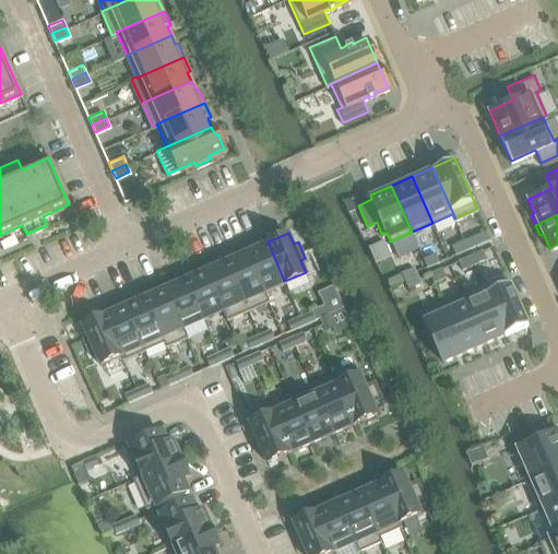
[(464,239),(467,248),(479,243),(476,234),(464,239)]
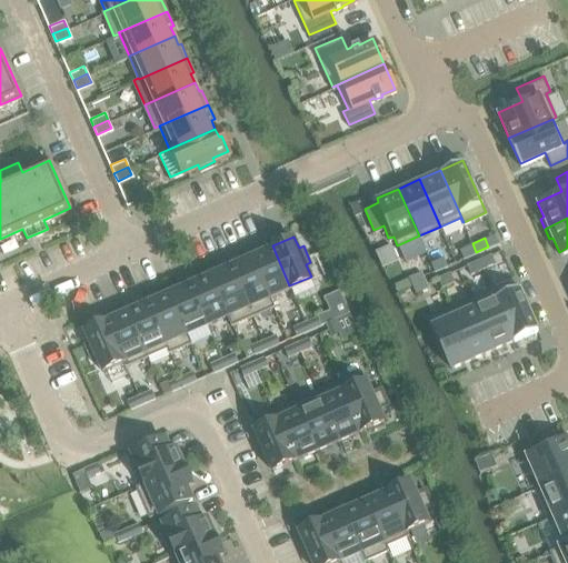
[(476,252),(472,243),(460,249),(464,258),(476,252)]
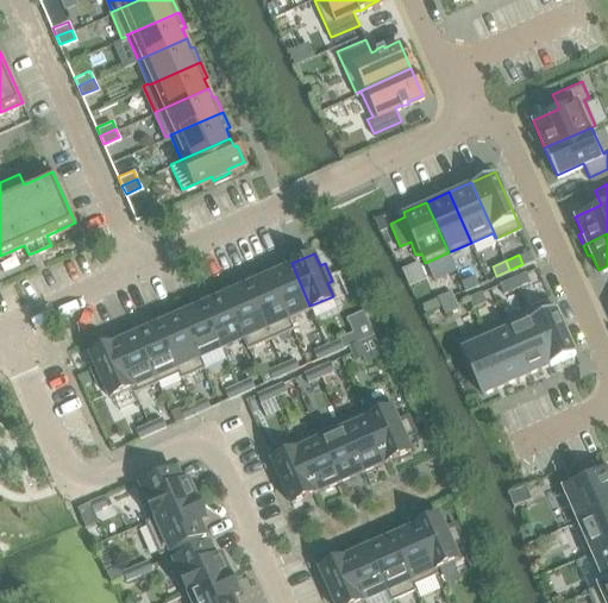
[(292,263),(269,274),(292,326),(293,326),(288,315),(309,306),(292,263)]
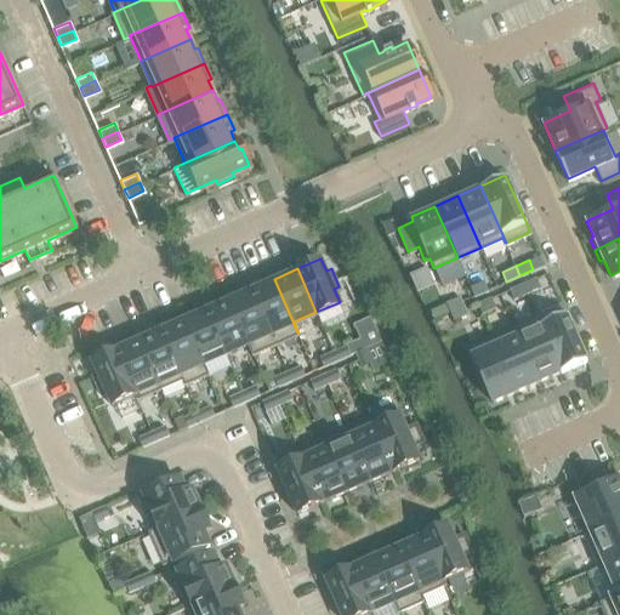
[(540,285),(536,275),(523,282),(527,291),(540,285)]
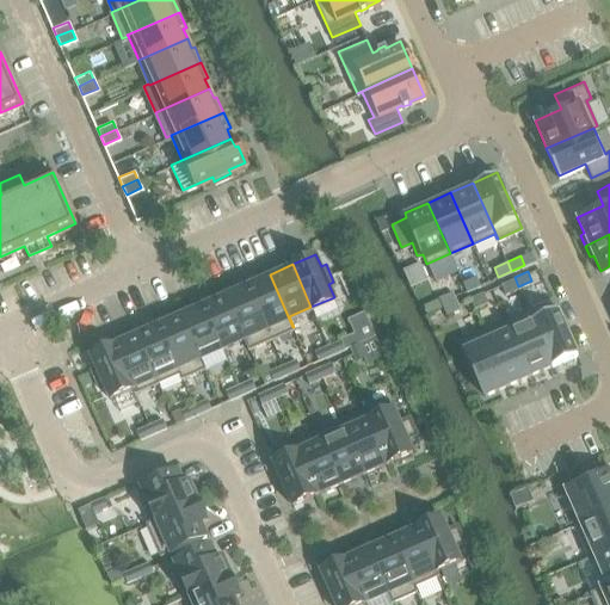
[(270,275),(247,284),(271,338),(293,327),(270,275)]
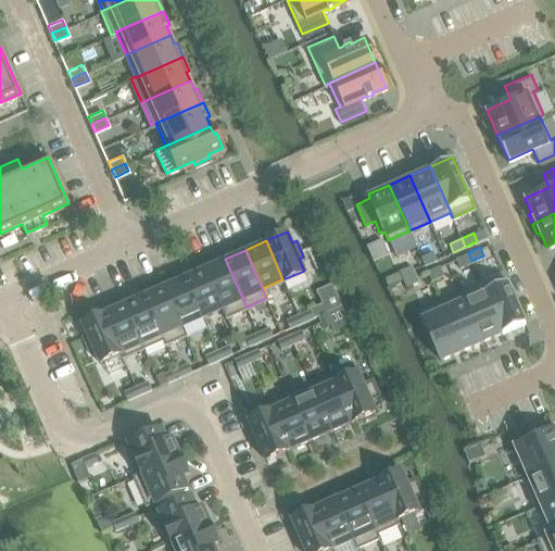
[(433,251),(421,257),(425,264),(437,259),(433,251)]
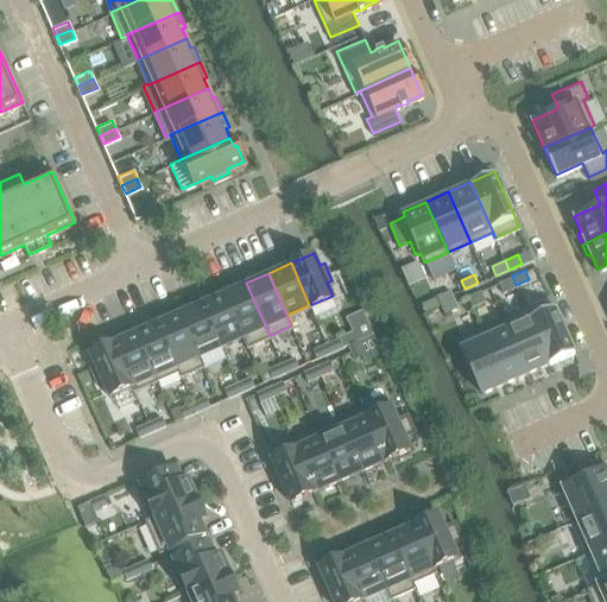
[(503,291),(516,285),(512,276),(499,282),(503,291)]
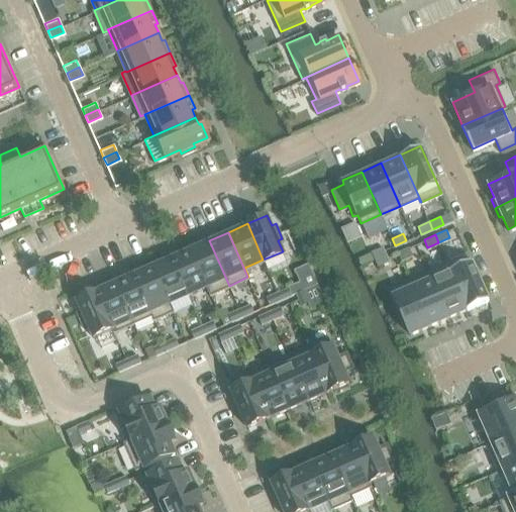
[(209,240),(190,248),(210,294),(229,286),(209,240)]
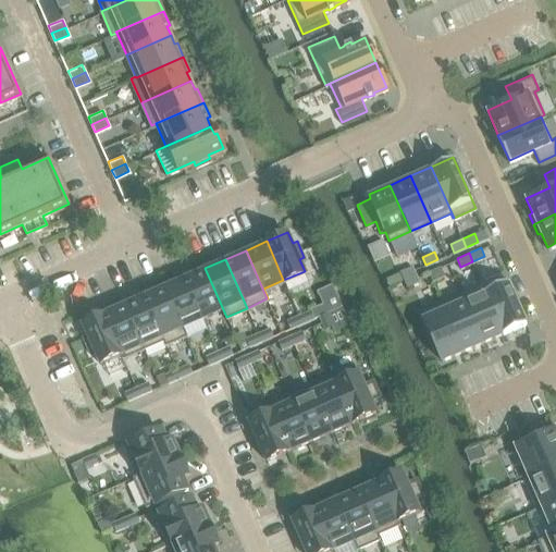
[(414,264),(402,269),(405,278),(418,272),(414,264)]
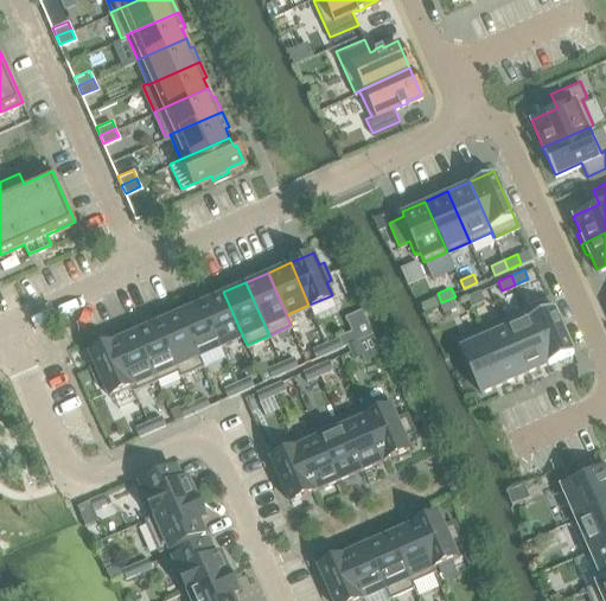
[(484,298),(479,289),(466,295),(471,304),(484,298)]
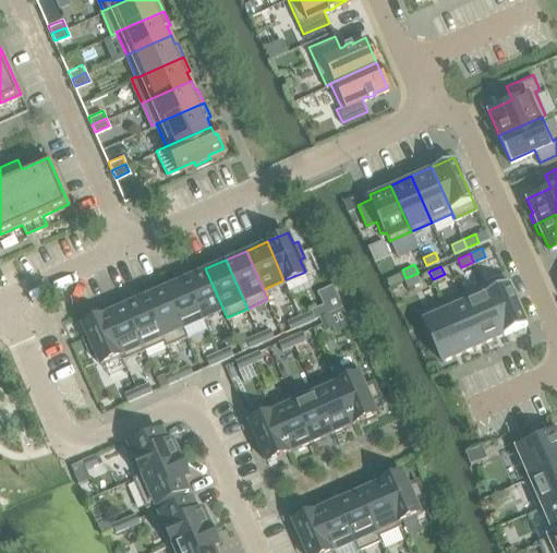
[(205,268),(185,277),(203,316),(221,308),(226,317),(227,317),(205,268)]
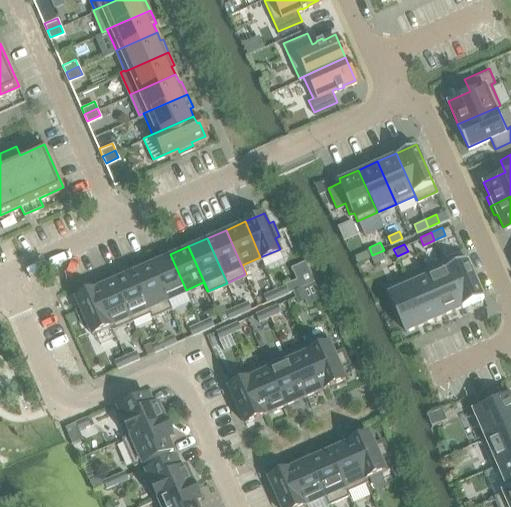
[(462,248),(442,257),(463,304),(483,295),(462,248)]
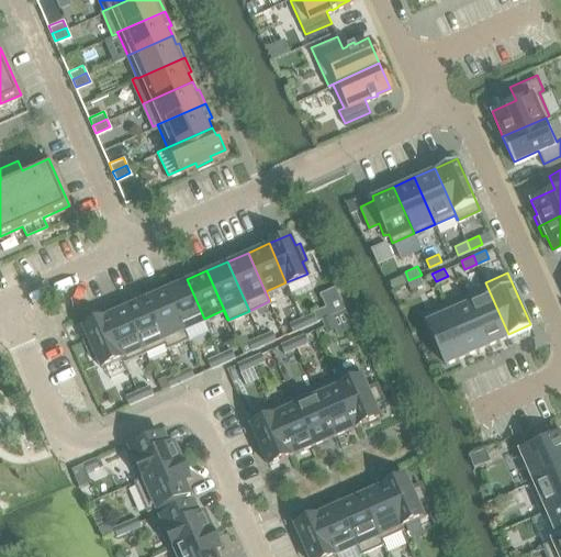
[(422,275),(408,280),(413,288),(425,282),(422,275)]
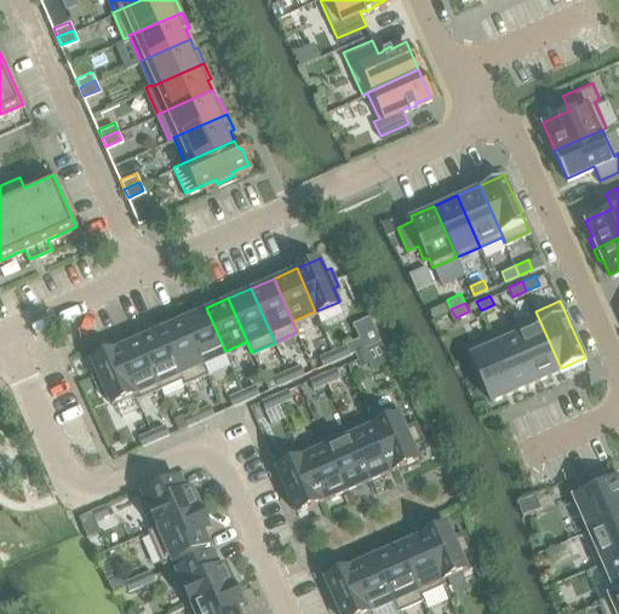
[(206,308),(183,317),(207,372),(208,372),(204,361),(225,351),(206,308)]
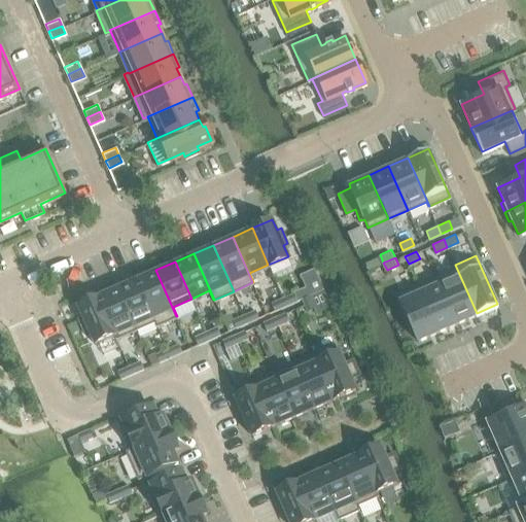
[(455,265),(435,273),(457,321),(475,314),(477,313),(455,265)]
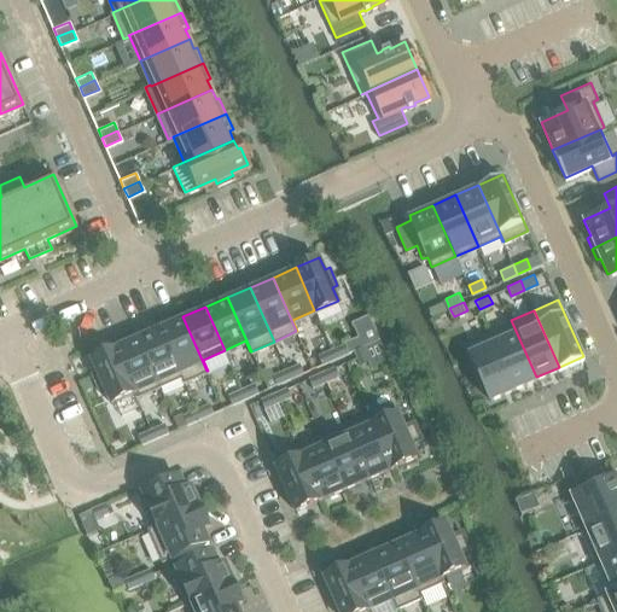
[(182,316),(159,327),(184,382),(207,371),(182,316)]
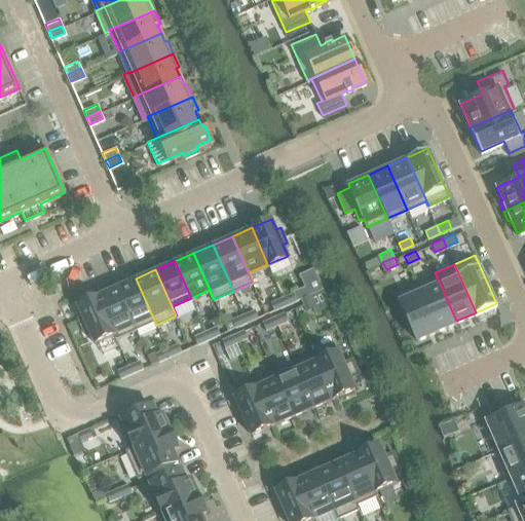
[(435,272),(416,282),(437,329),(456,321),(435,272)]
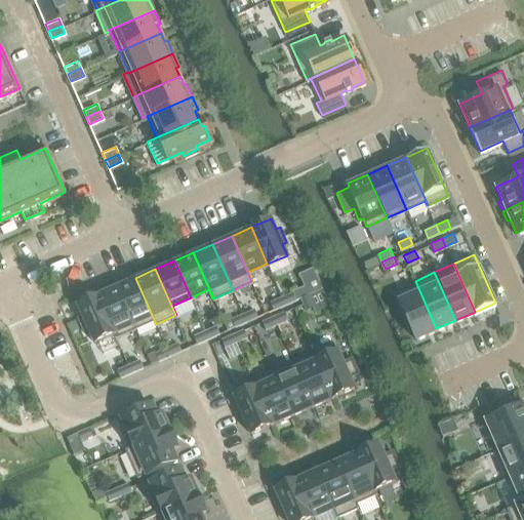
[(135,278),(117,286),(135,327),(153,320),(155,324),(156,324),(135,278)]
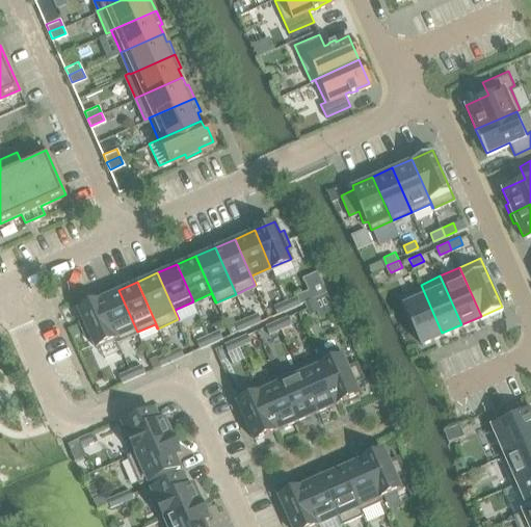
[(421,285),(400,294),(421,342),(442,333),(421,285)]
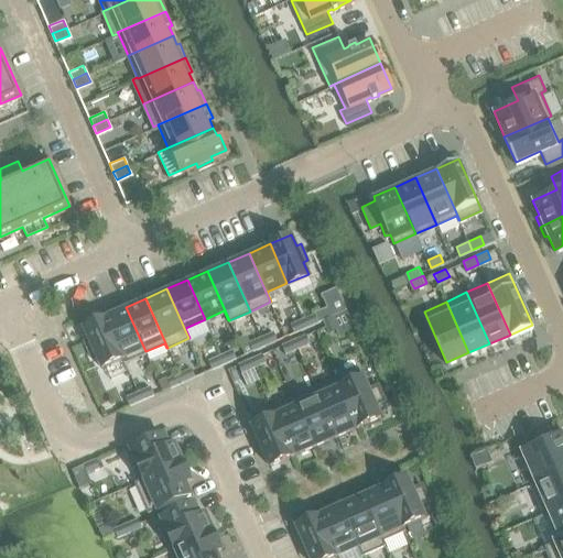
[(126,307),(105,316),(122,356),(125,361),(145,351),(126,307)]
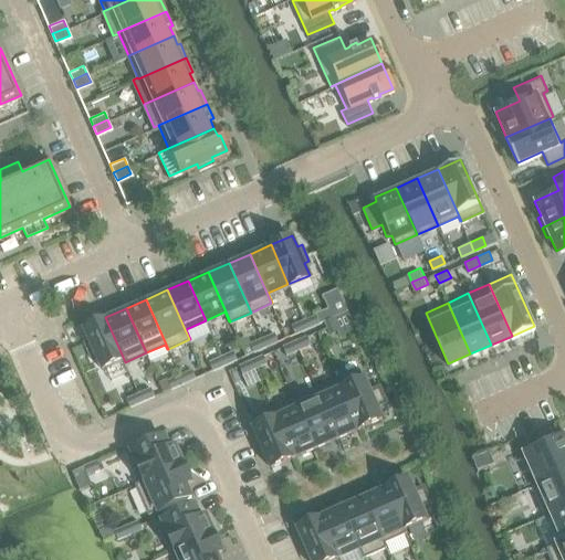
[(306,326),(309,325),(318,320),(315,313),(303,318),(306,326)]
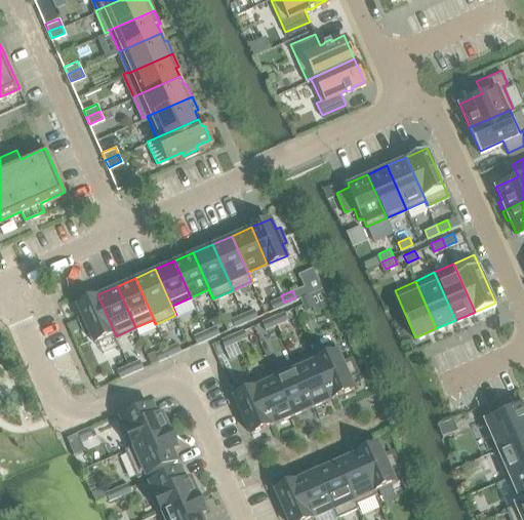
[(308,292),(299,295),(305,308),(313,304),(308,292)]
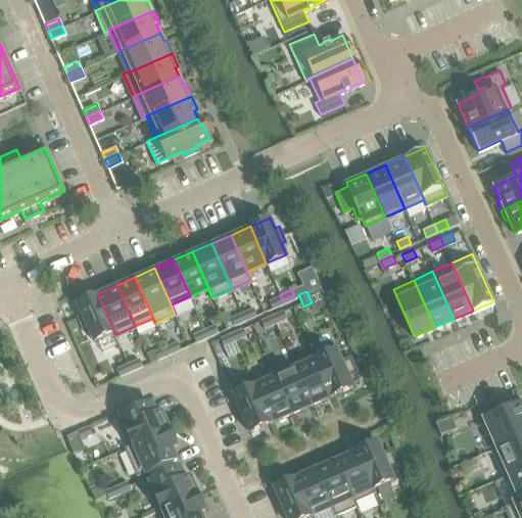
[(97,293),(78,302),(82,313),(78,315),(84,330),(89,328),(93,339),(97,337),(102,348),(119,341),(115,335),(113,330),(97,293)]
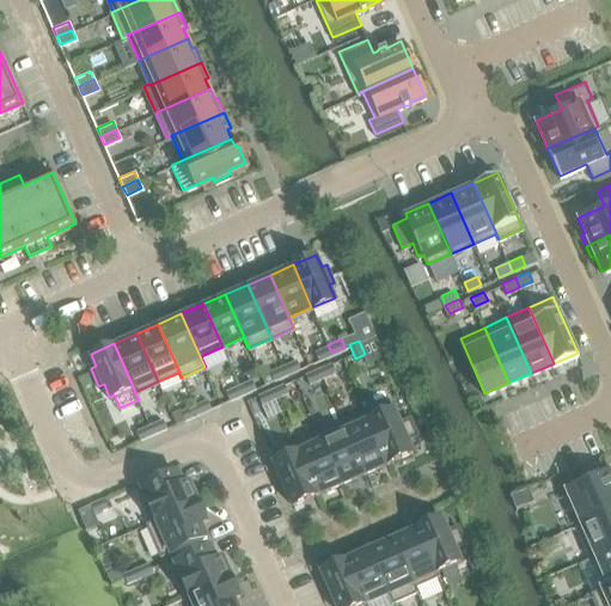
[(328,344),(313,350),(318,359),(331,353),(328,344)]
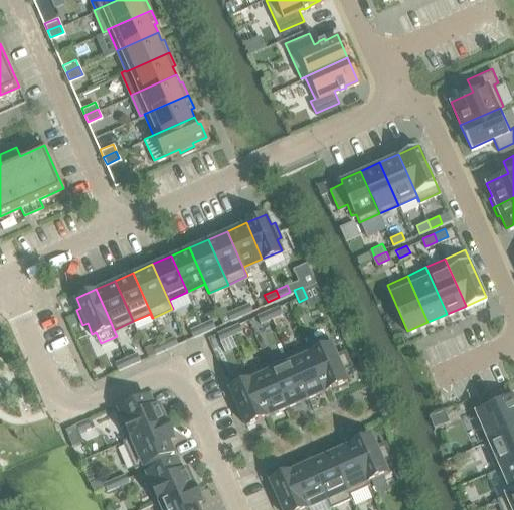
[(241,314),(252,309),(248,301),(237,306),(241,314)]
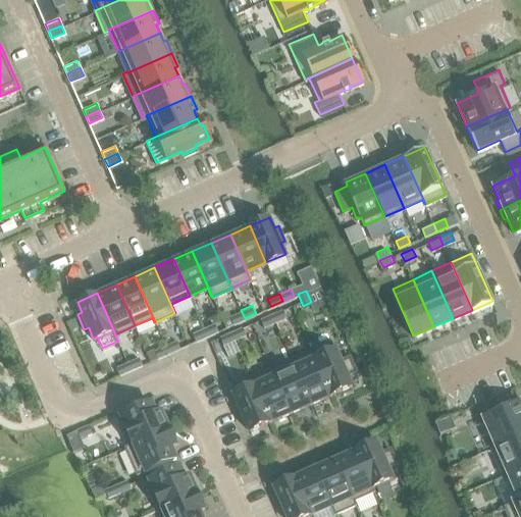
[(271,313),(274,320),(285,315),(282,308),(271,313)]
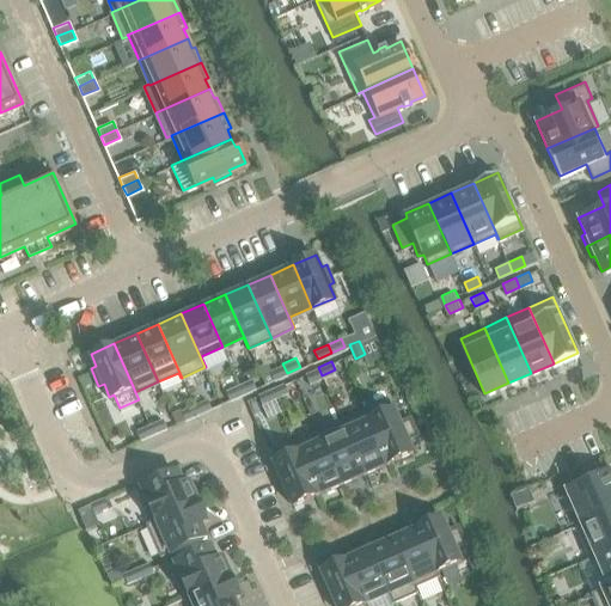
[(273,379),(285,373),(287,373),(282,363),(269,369),(273,379)]
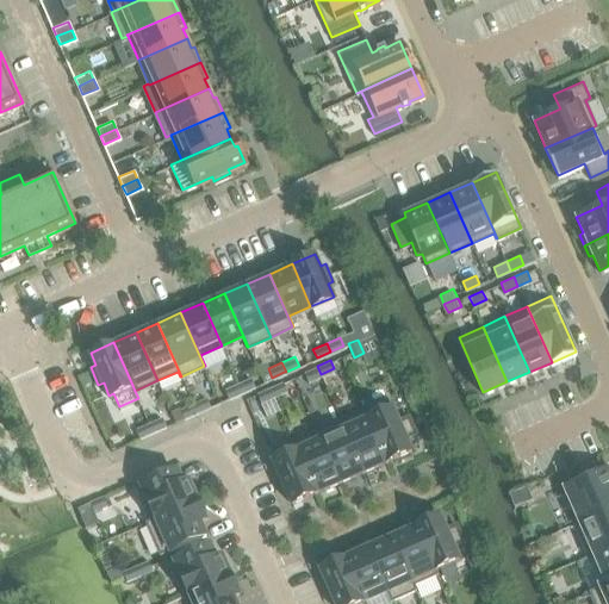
[(321,374),(317,366),(303,372),(308,380),(321,374)]
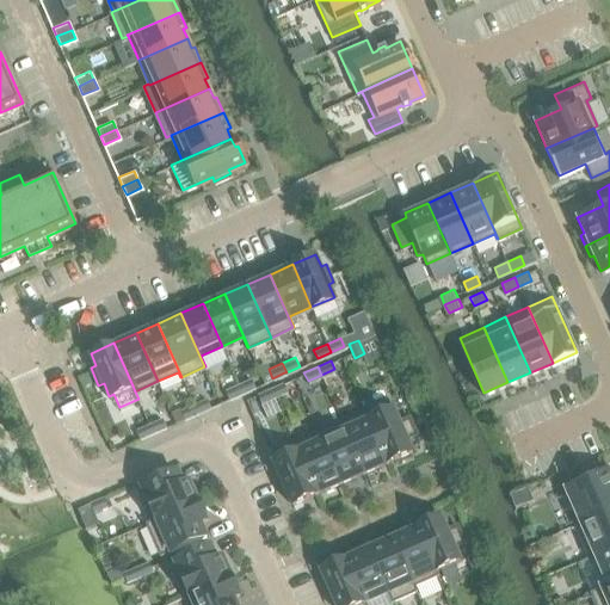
[(241,391),(254,386),(251,377),(238,383),(241,391)]
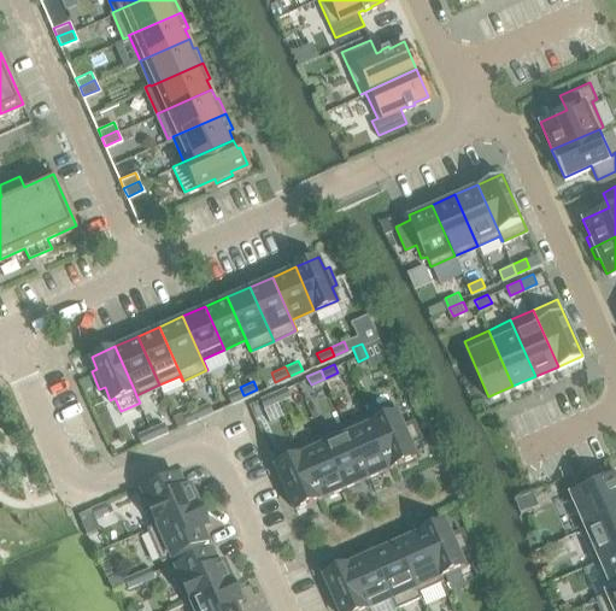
[(276,400),(289,394),(286,385),(273,391),(276,400)]
